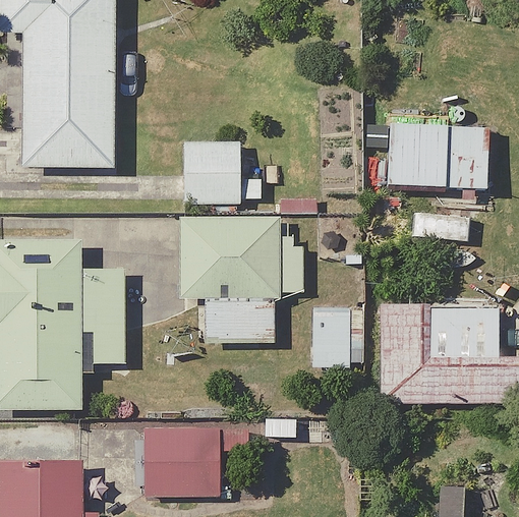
[(113,168),(116,0),(0,0),(0,26),(0,33),(26,34),(23,167),(113,168)]
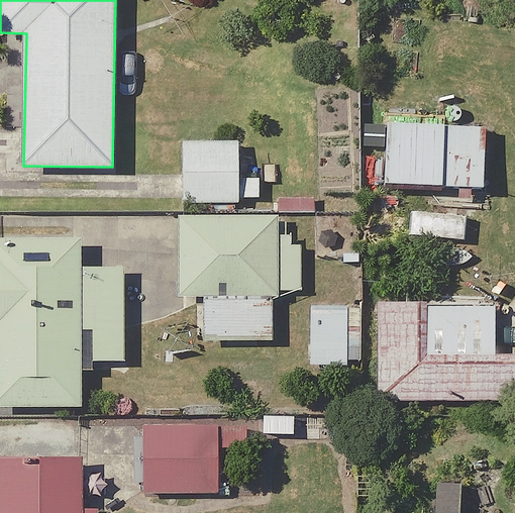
[(484,129),(389,126),(387,188),(482,190),(484,129)]
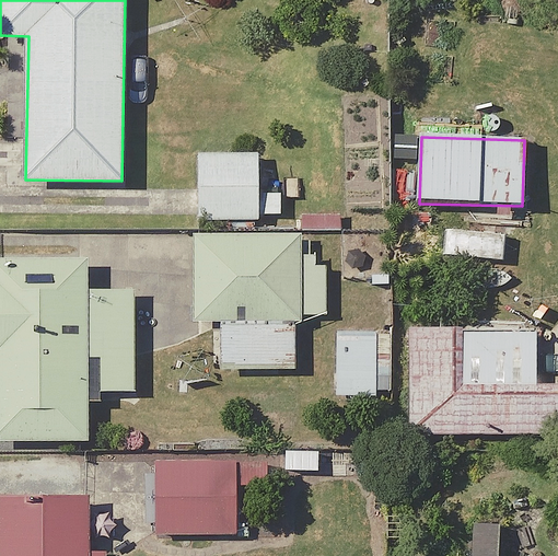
[(259,192),(260,154),(200,153),(199,218),(282,219),(282,192),(259,192)]
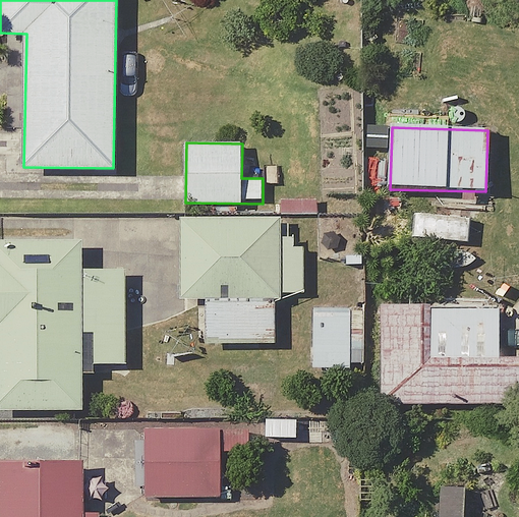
[(299,298),(302,223),(183,218),(180,297),(209,298),(207,341),(271,344),(273,297),(299,298)]
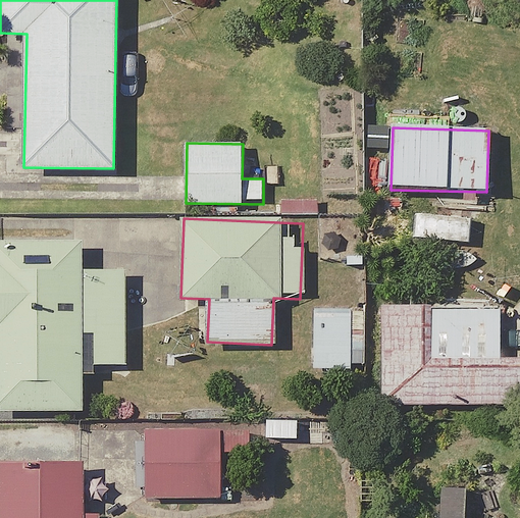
[(157,310),(122,309),(123,270),(81,269),(82,244),(0,242),(0,409),(82,411),(83,363),(121,364),(156,365),(157,310)]
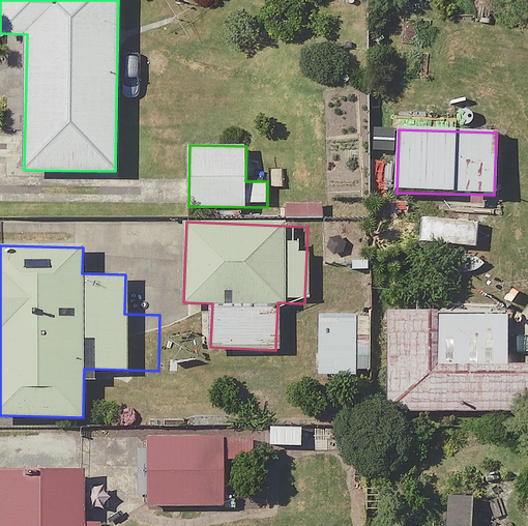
[(527,370),(514,370),(515,311),(389,311),(388,410),(527,410),(527,370)]
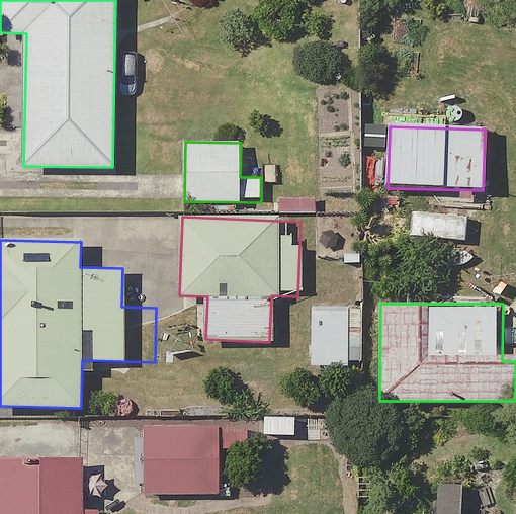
[(362,308),(313,307),(312,364),(360,366),(362,308)]
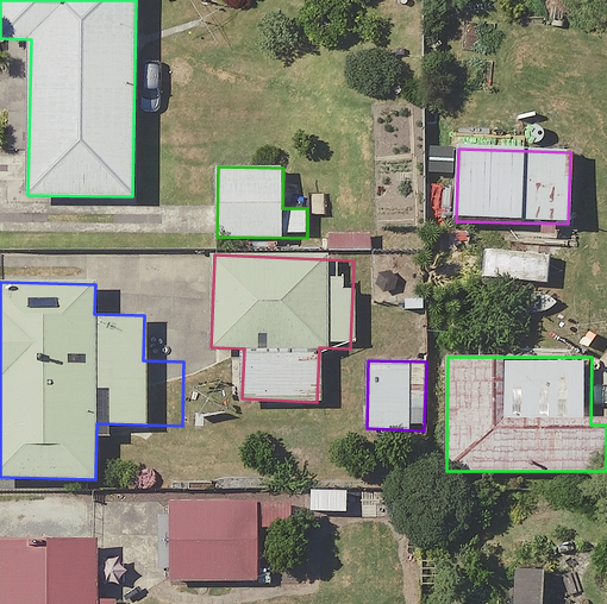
[(258,498),(170,497),(169,579),(277,580),(277,559),(257,558),(258,498)]
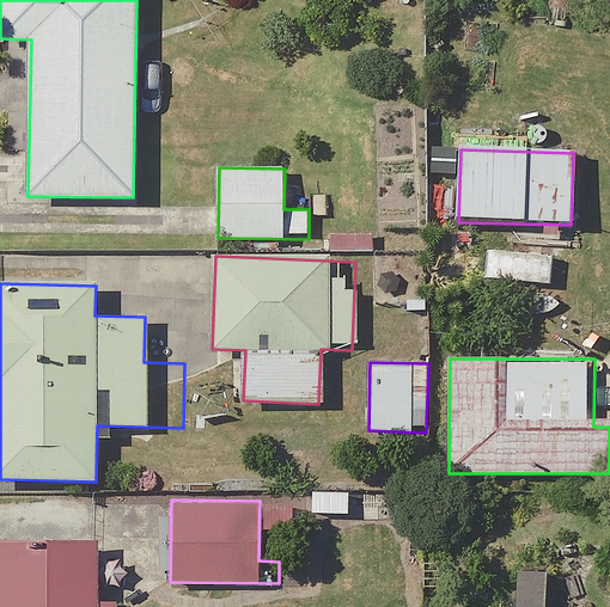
[(114,606),(115,546),(0,545),(0,606),(114,606)]
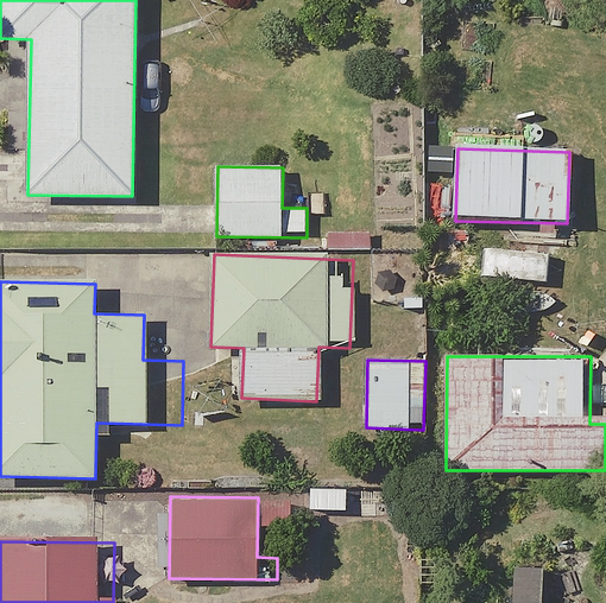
[(545,602),(548,571),(515,567),(511,602),(545,602)]
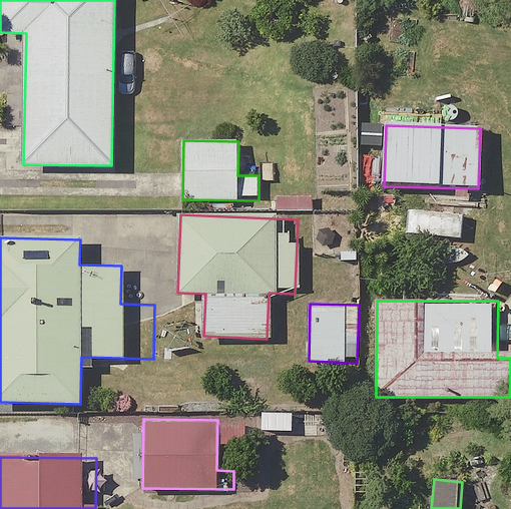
All buildings are outlined.
